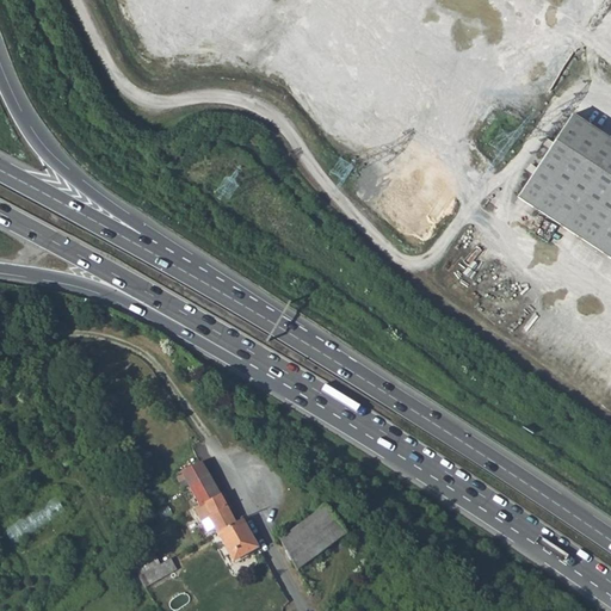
[(514,199),(543,217),(597,137),(571,118),(514,199)]
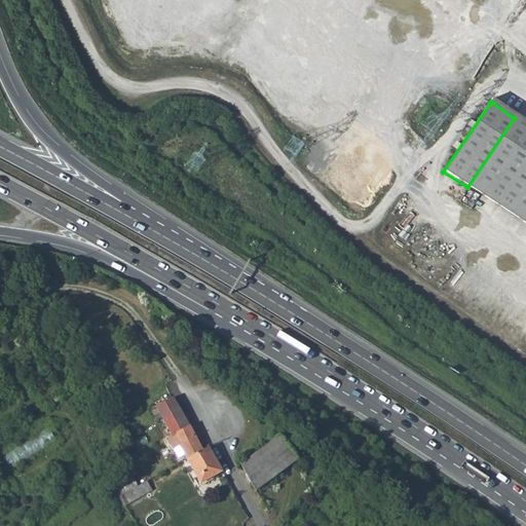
[(525,125),(514,118),(467,187),(525,227),(525,125)]
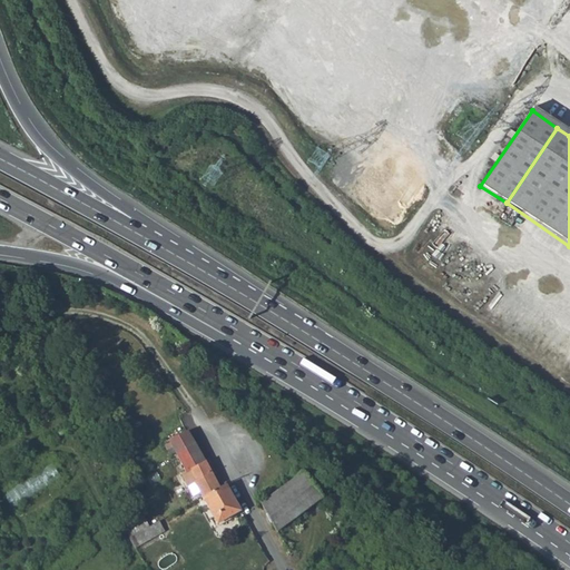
[(166,442),(168,449),(172,446),(175,452),(195,442),(188,431),(166,442)]
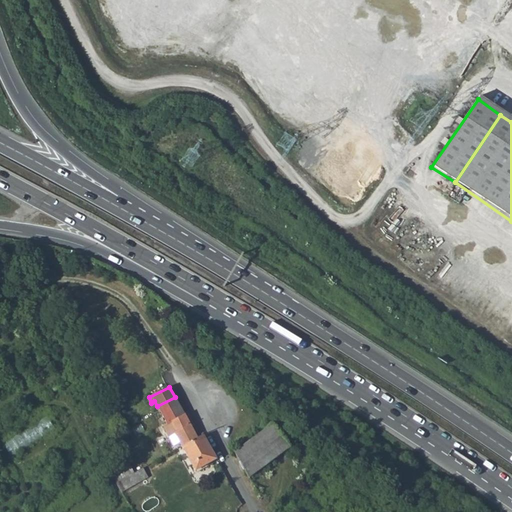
[(180,408),(175,397),(157,406),(154,408),(169,437),(174,434),(179,442),(181,447),(196,438),(188,423),(180,408)]
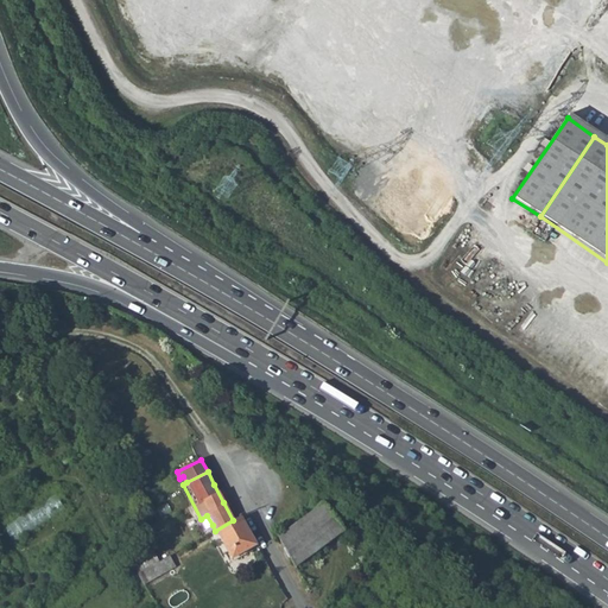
[(65,491),(6,527),(14,540),(74,504),(65,491)]
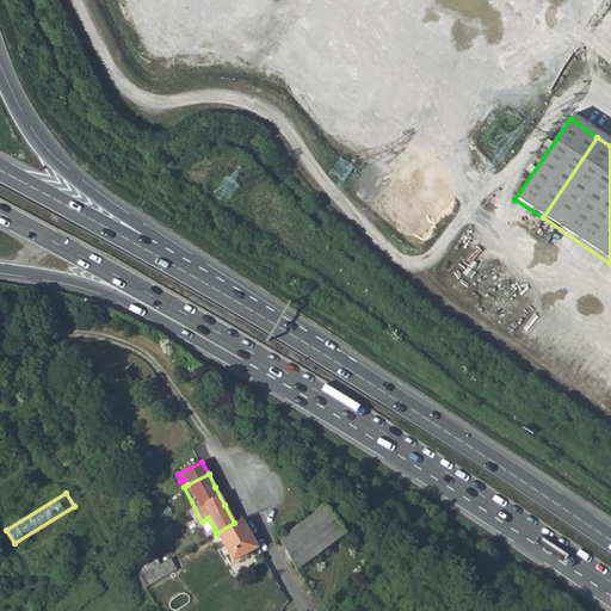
[(297,571),(345,535),(323,507),(279,539),(297,571)]
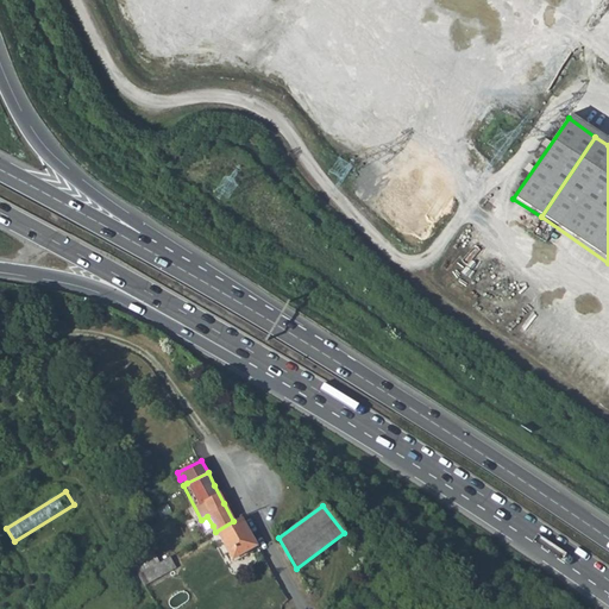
[(207,529),(213,526),(207,516),(201,520),(207,529)]
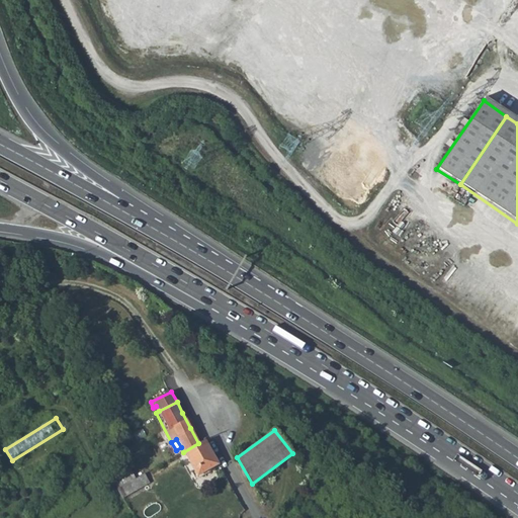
[(196,477),(219,464),(204,440),(198,443),(183,452),(196,477)]
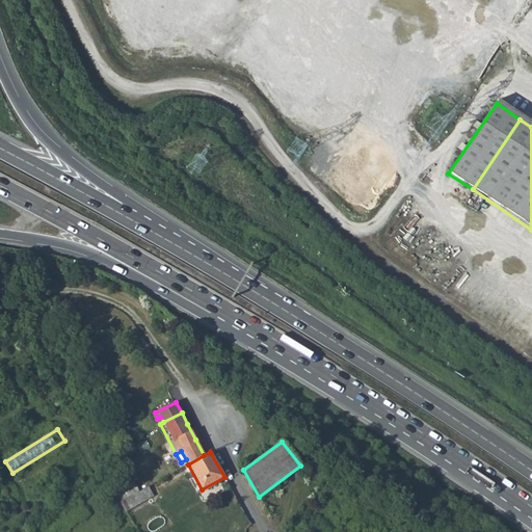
[(153,495),(149,486),(121,502),(126,510),(153,495)]
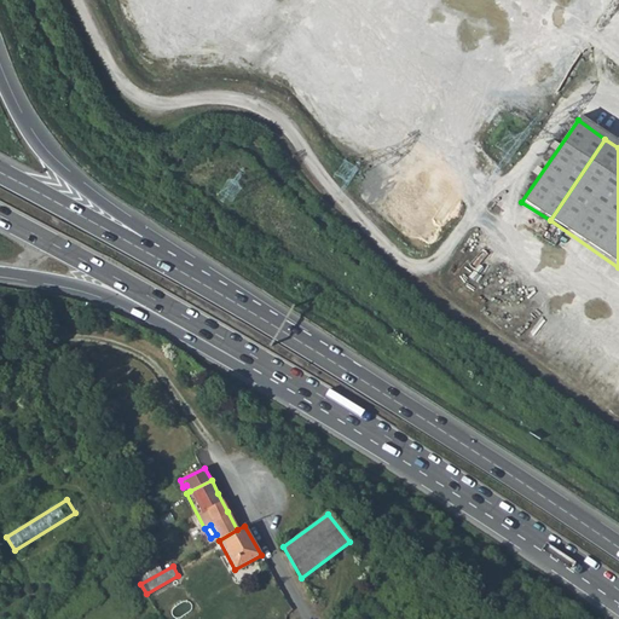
All buildings are outlined.
